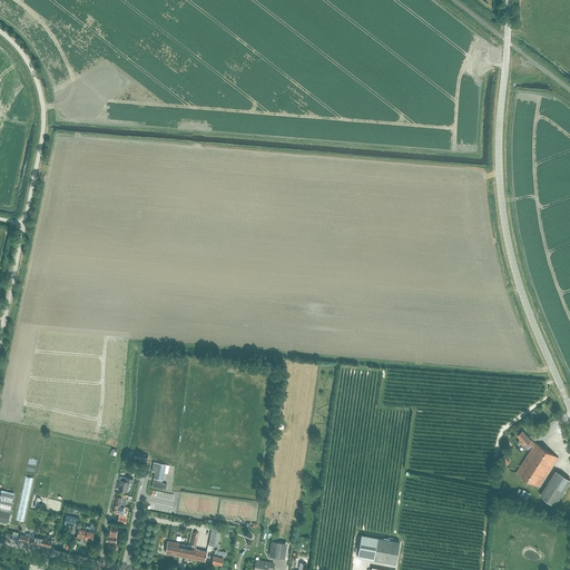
[(539,488),(559,458),(536,443),(534,444),(532,441),(522,431),(518,435),(522,441),(521,442),(526,446),(529,443),(532,448),(517,473),(539,488)]
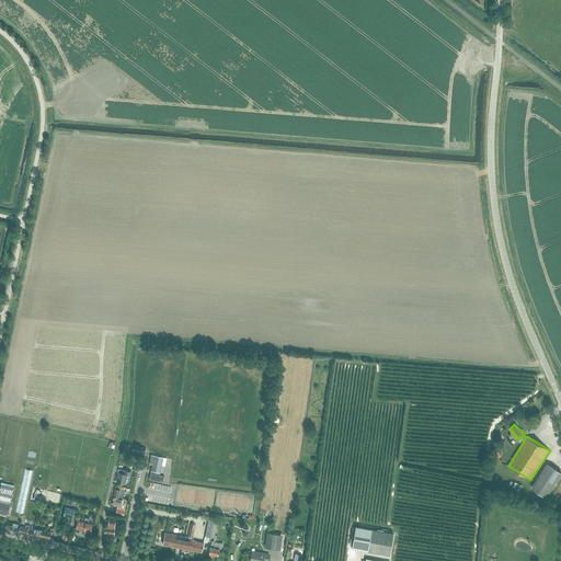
[(160,472),(163,457),(151,455),(149,464),(152,465),(150,479),(163,481),(164,476),(158,474),(159,472),(160,472)]
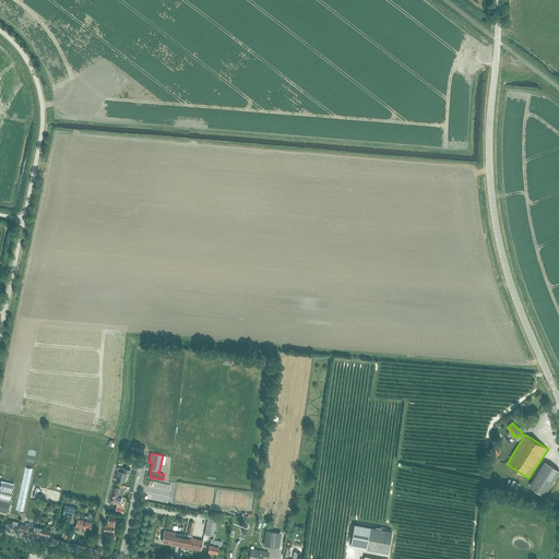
[(558,474),(558,471),(557,470),(545,462),(531,486),(545,496),(558,474)]
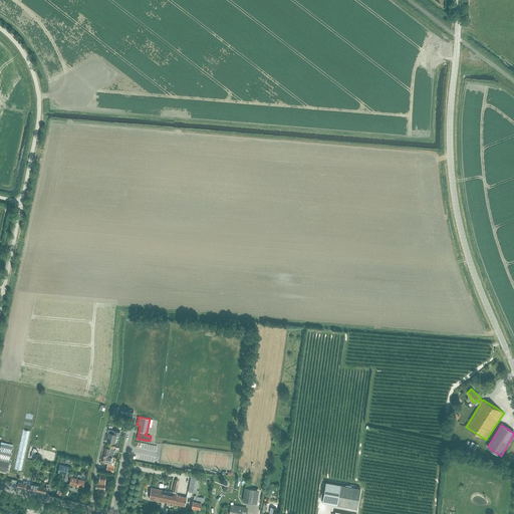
[(14,469),(22,470),(30,432),(23,430),(14,469)]
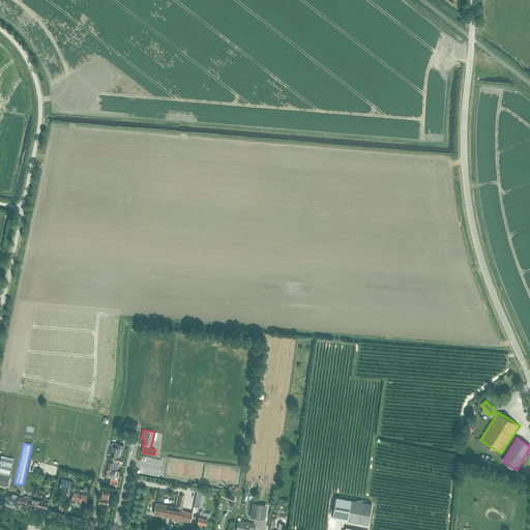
[(117,447),(112,446),(110,455),(118,457),(120,448),(123,449),(124,445),(117,444),(117,447)]
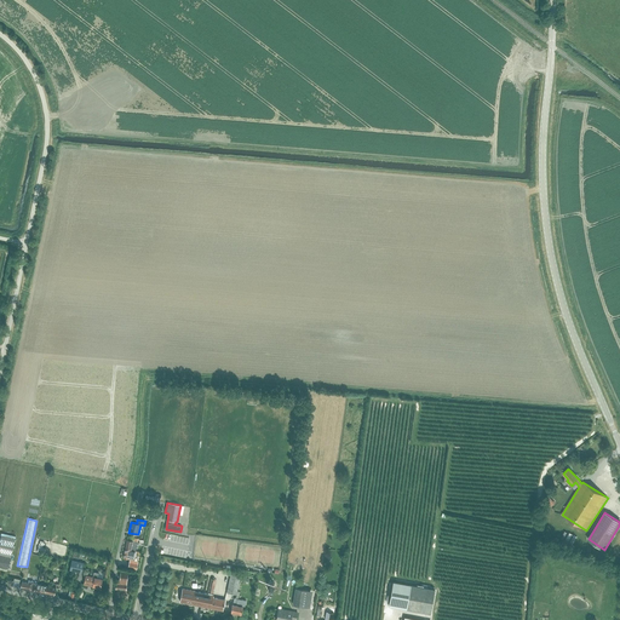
[(0,567),(9,569),(15,539),(1,535),(0,538),(0,567)]
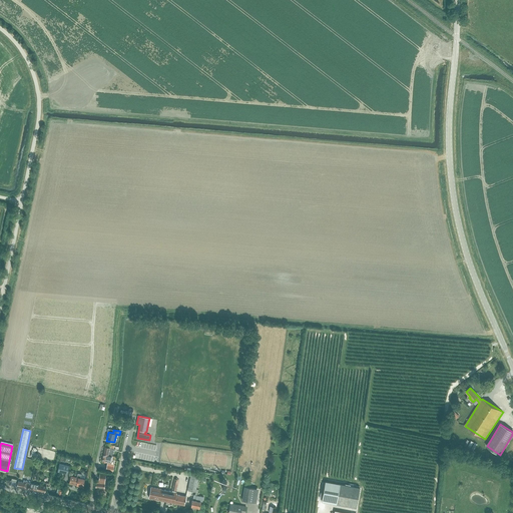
[(112,456),(114,449),(114,448),(111,448),(105,446),(103,454),(108,455),(112,456)]
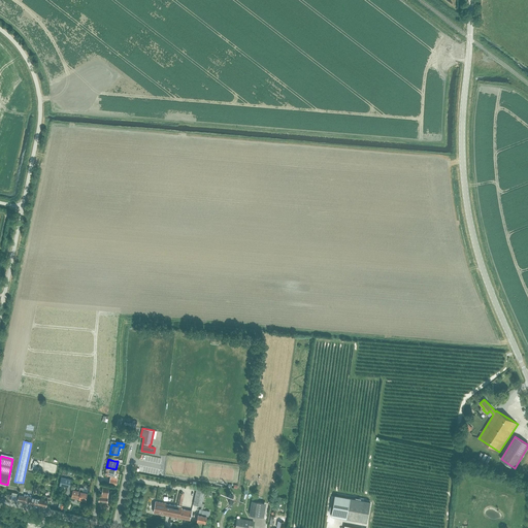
[(113,476),(116,469),(111,468),(106,467),(105,474),(113,476)]
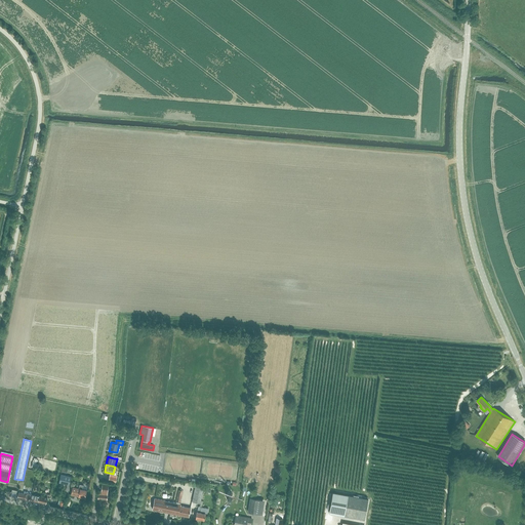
[(71,477),(61,475),(58,482),(69,485),(71,477)]
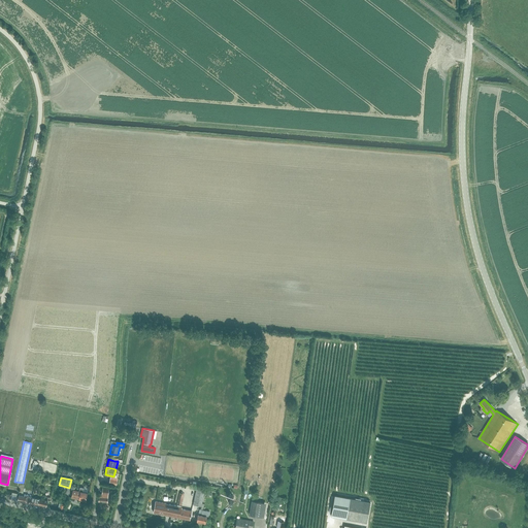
[(79,491),(73,490),(71,498),(86,501),(88,493),(84,492),(85,488),(79,487),(79,491)]
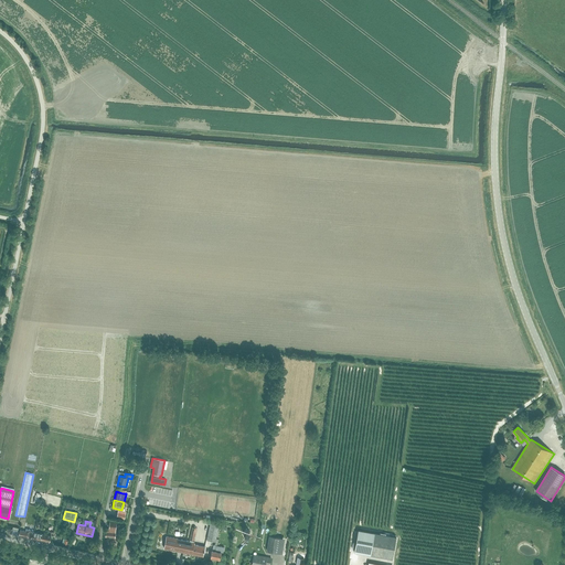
[(106,536),(115,537),(116,523),(110,522),(109,529),(107,529),(106,536)]
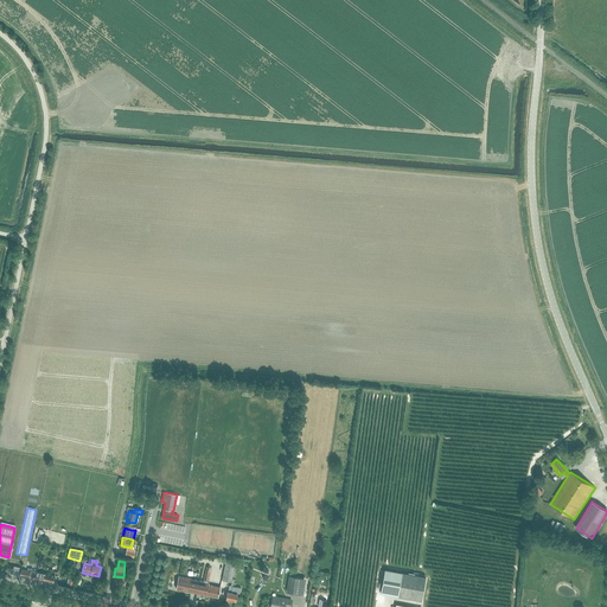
[(235,564),(227,562),(222,580),(231,582),(232,579),(235,564)]
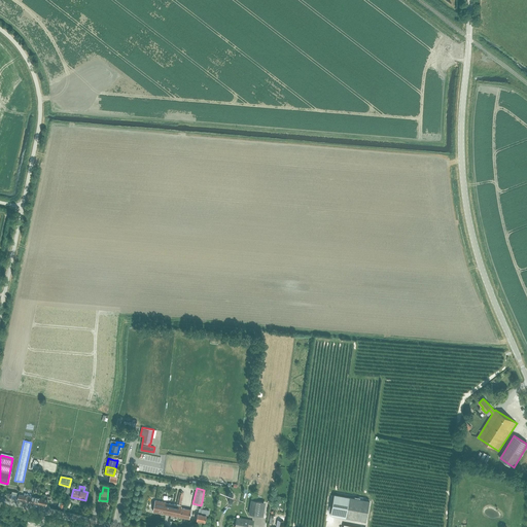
[(366,522),(370,501),(335,494),(330,515),(366,522)]
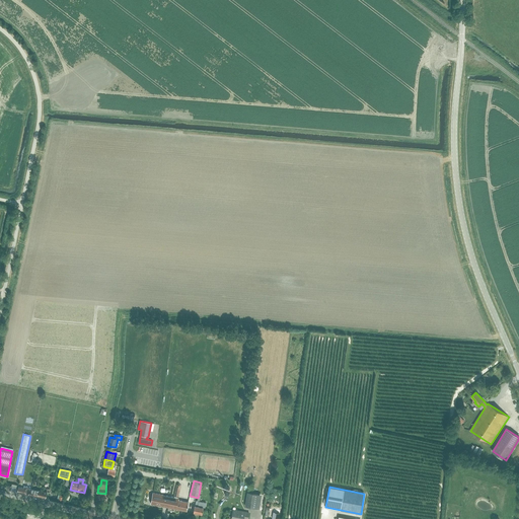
[(47,492),(40,491),(31,489),(30,495),(39,497),(39,496),(46,497),(47,492)]
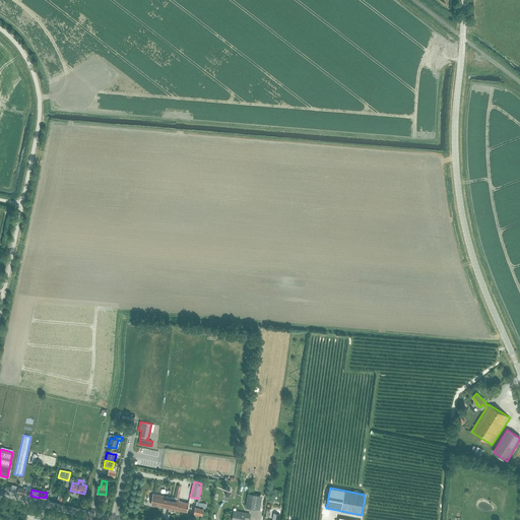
[(153,494),(151,505),(187,512),(189,503),(179,501),(179,499),(153,494)]
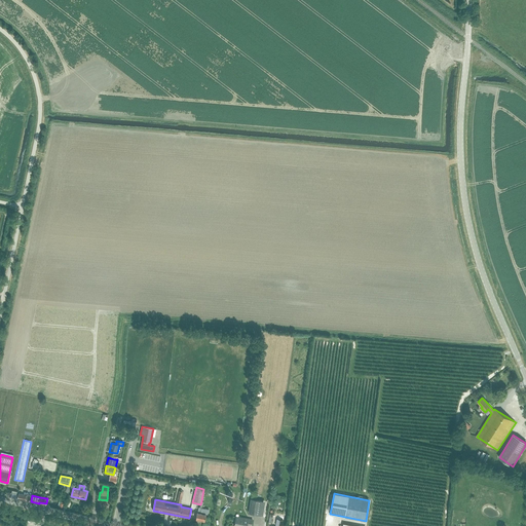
[(261,501),(251,499),(249,513),(258,515),(261,501)]
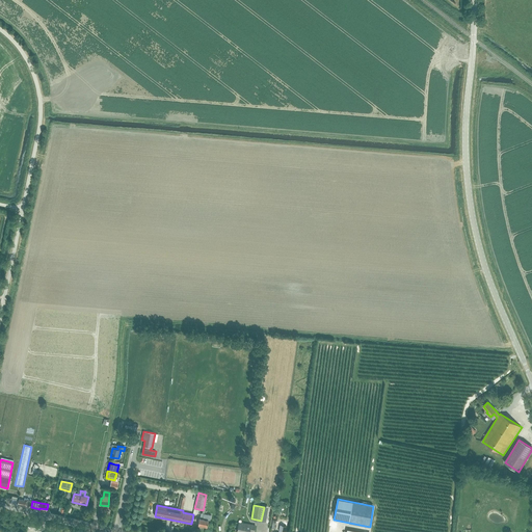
[(201,516),(200,516),(198,526),(207,527),(208,521),(210,521),(211,515),(205,514),(202,513),(201,516)]
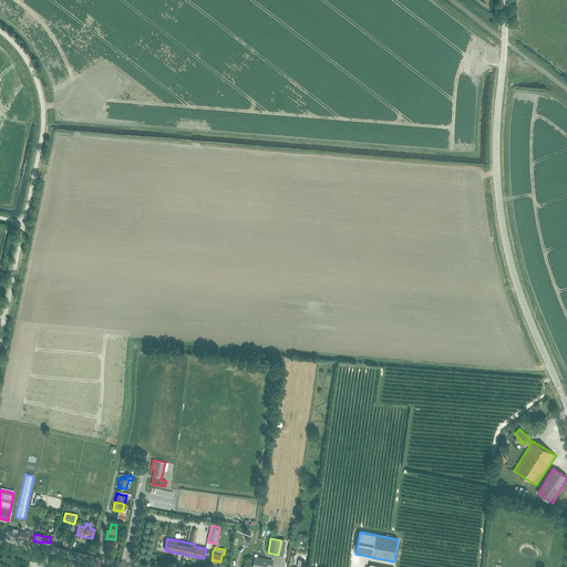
[(305,566),(306,557),(299,556),(297,566),(298,566),(297,566),(305,566)]
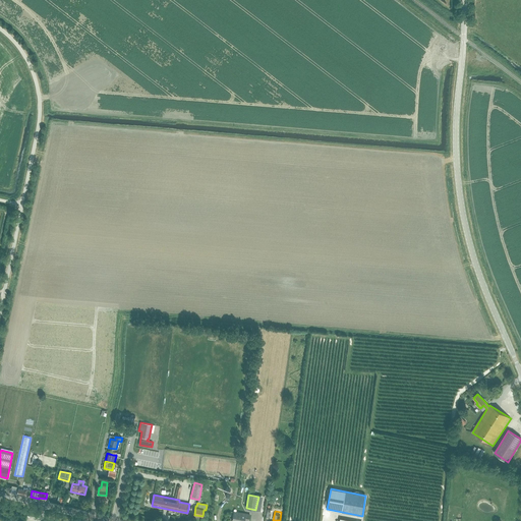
[(248,520),(250,515),(234,512),(232,520),(235,520),(244,520),(245,520),(248,520)]
